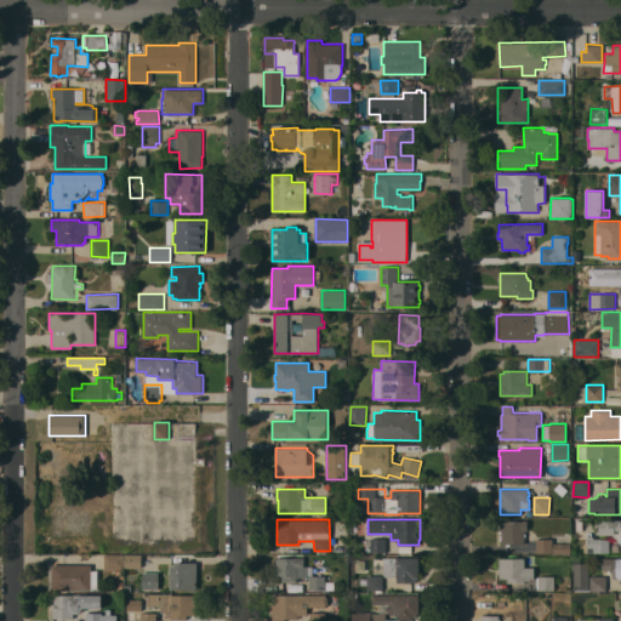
[(599,535),(599,520),(620,519),(620,543),(620,542),(616,534),(599,535)]
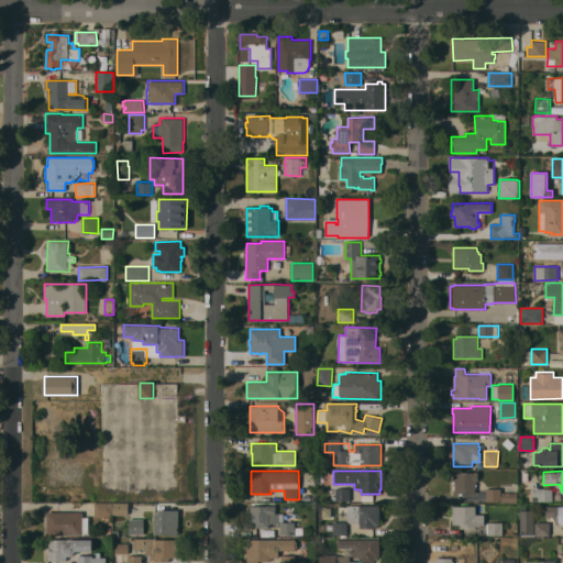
[(455,493),(455,489),(453,489),(453,485),(455,485),(455,481),(453,481),(453,477),(452,477),(452,474),(453,474),(453,472),(478,472),(478,481),(475,481),(475,483),(477,483),(477,486),(476,486),(476,493),(455,493)]
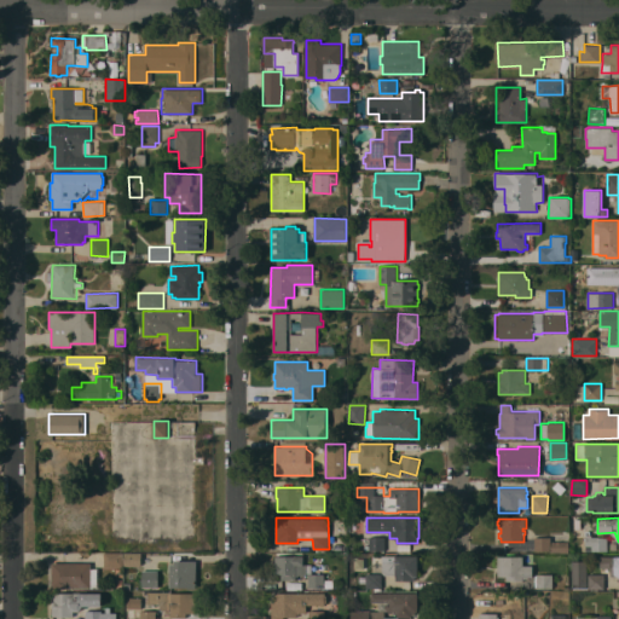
[(607,550),(591,550),(591,545),(585,545),(585,536),(588,536),(588,531),(590,531),(590,534),(591,534),(591,537),(607,537),(607,550)]
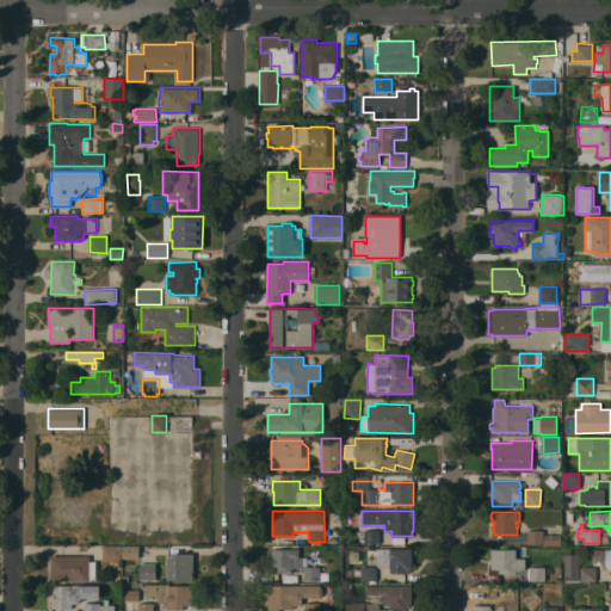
[(380,530),(380,543),(364,543),(364,530),(380,530)]
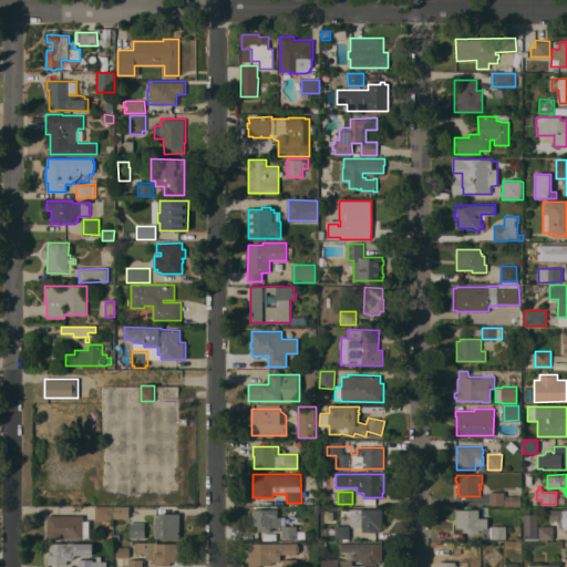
[(504,492),(504,496),(521,496),(521,506),(503,506),(503,504),(490,504),(490,492),(504,492)]
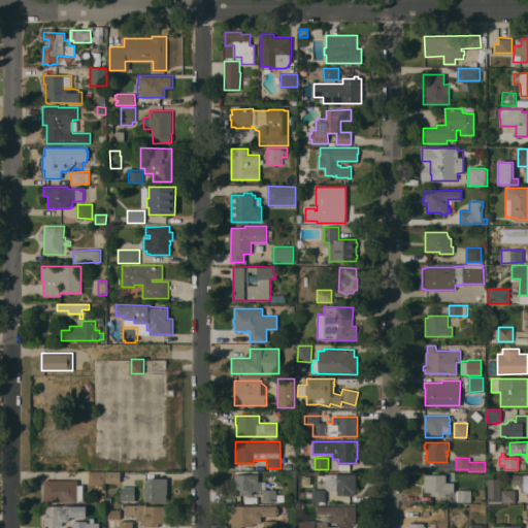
[(105,472),(105,484),(89,484),(89,472),(105,472)]
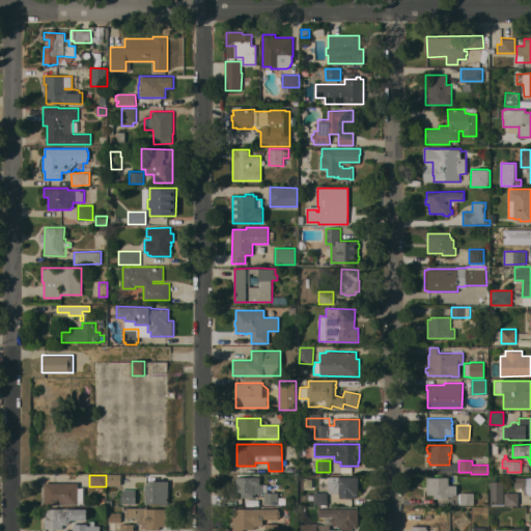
[(107,485),(107,475),(121,475),(121,483),(119,485),(107,485)]
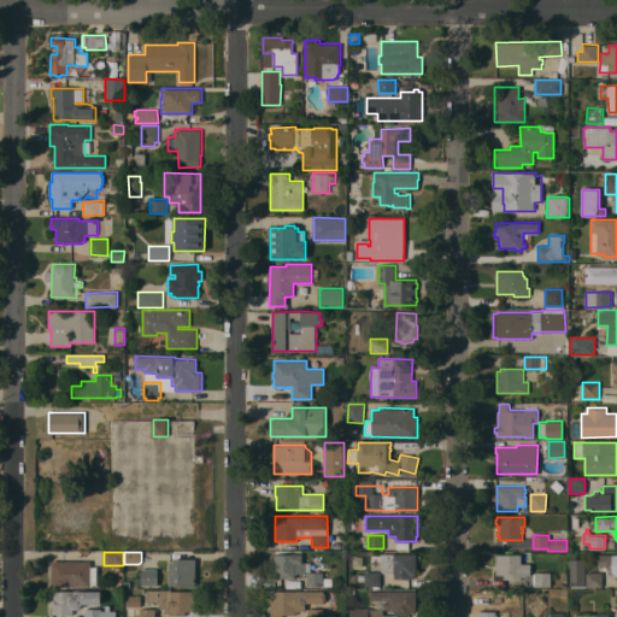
[(311,571),(305,571),(305,573),(298,573),(298,574),(295,574),(295,577),(281,577),(281,571),(275,571),(275,553),(303,553),(303,562),(311,562),(311,571)]
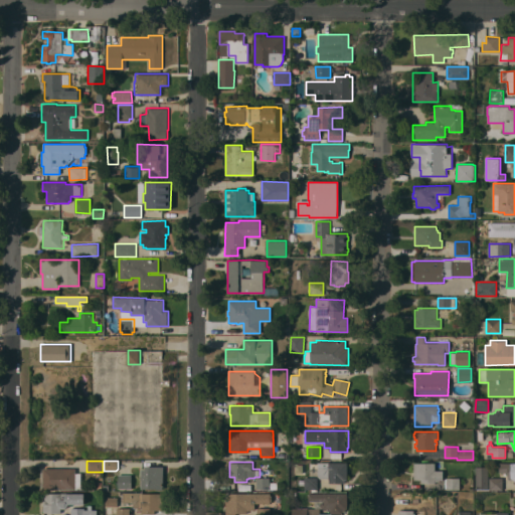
[(318,462),(348,462),(347,479),(345,479),(345,483),(329,482),(329,478),(320,478),(318,476),(318,462)]
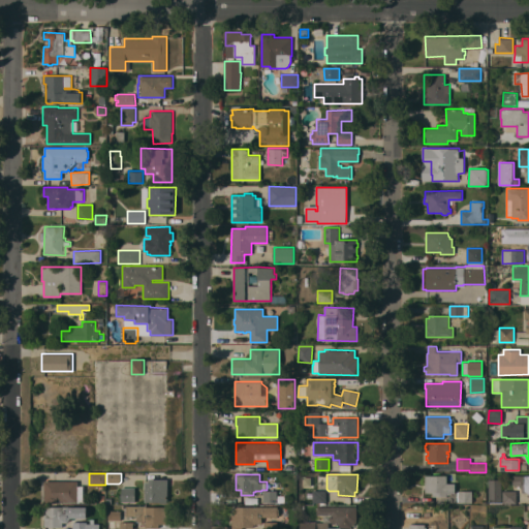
[(456,492),(452,492),(452,494),(447,494),(447,496),(433,496),(433,493),(426,493),(426,475),(447,475),(447,483),(456,483),(456,492)]
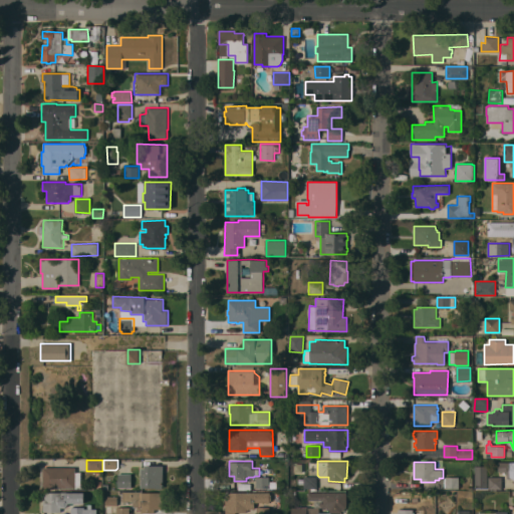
[(513,482),(513,478),(507,478),(507,471),(498,472),(498,462),(513,462),(513,482)]
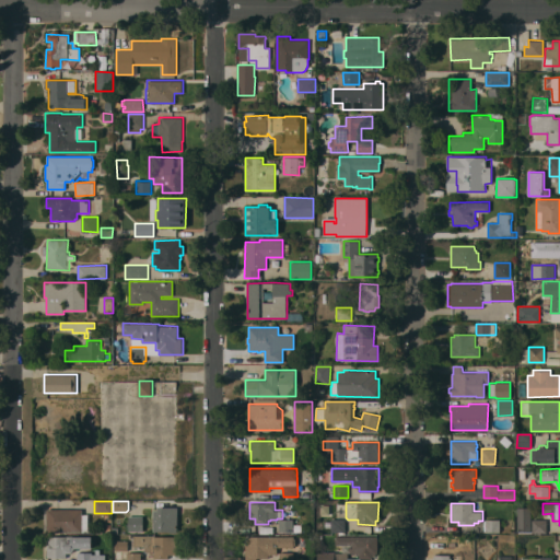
[(177,532),(176,532),(176,533),(170,533),(170,532),(153,532),(153,510),(158,510),(158,506),(178,506),(177,532)]
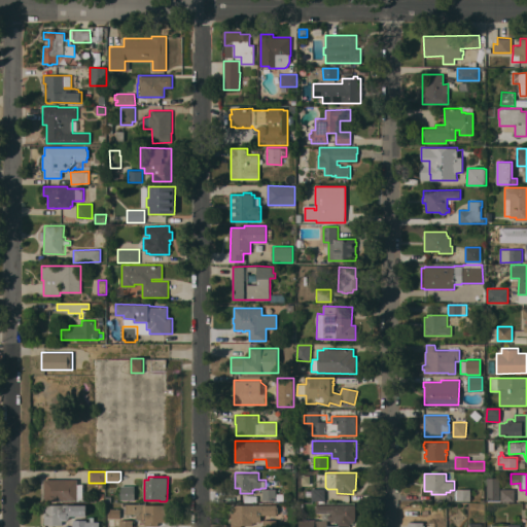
[(499,500),(487,500),(487,478),(499,478),(499,500)]
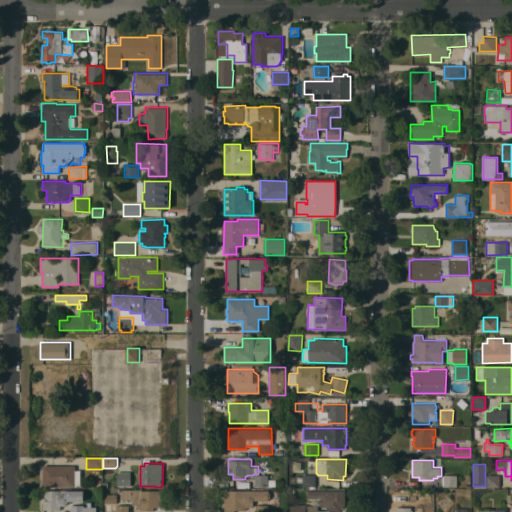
[(75,465),(75,470),(80,470),(80,485),(76,485),(76,486),(74,486),(43,485),(43,465),(75,465)]
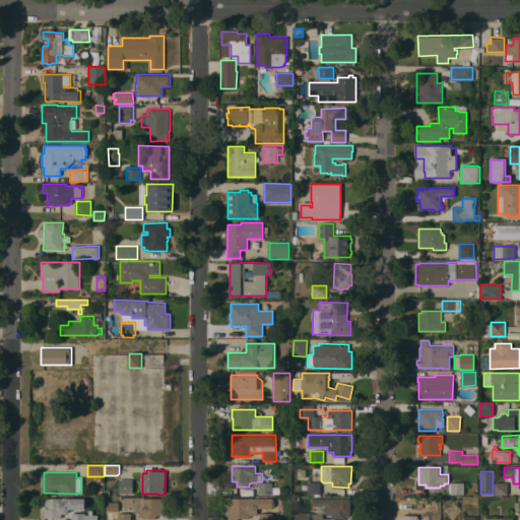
[(133,479),(133,494),(119,494),(119,479),(133,479)]
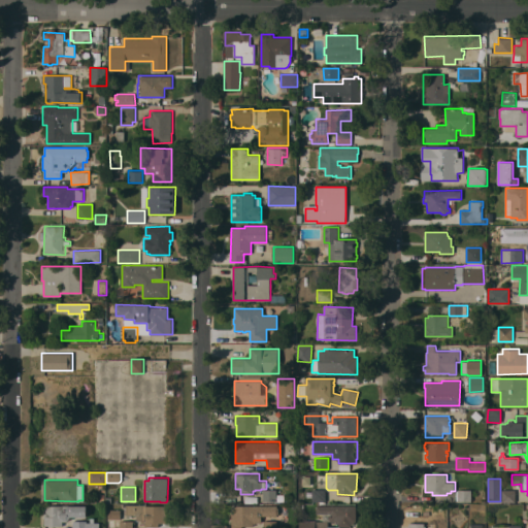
[(263,501),(263,489),(276,489),(276,494),(285,494),(285,501),(263,501)]
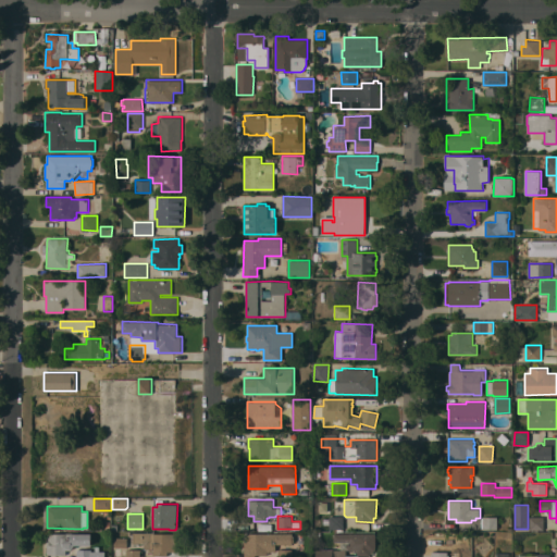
[(344,516),(344,529),(330,529),(330,516),(344,516)]
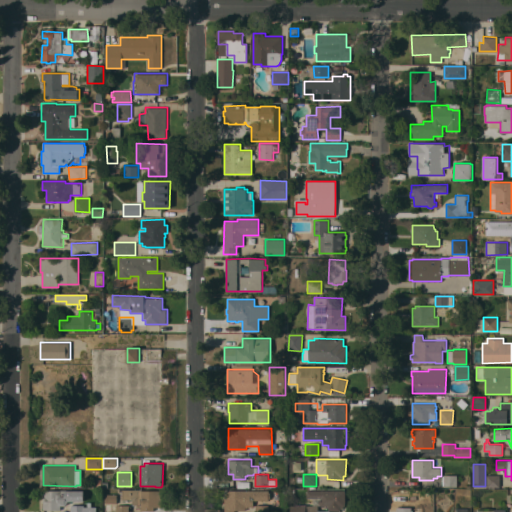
[(457,486),(444,486),(444,474),(457,474),(457,486)]
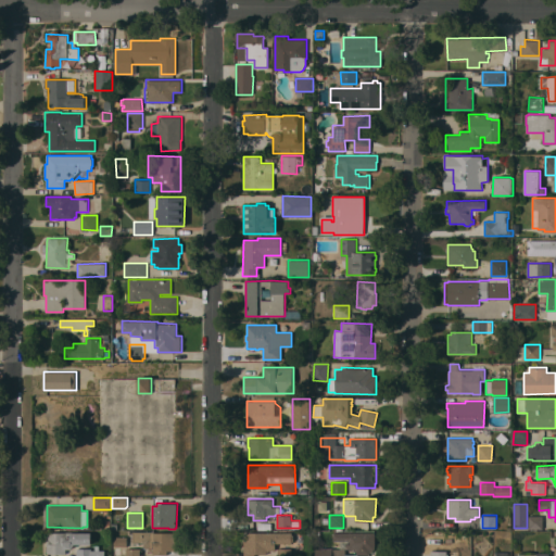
[(543,528),(529,528),(529,515),(543,515),(543,528)]
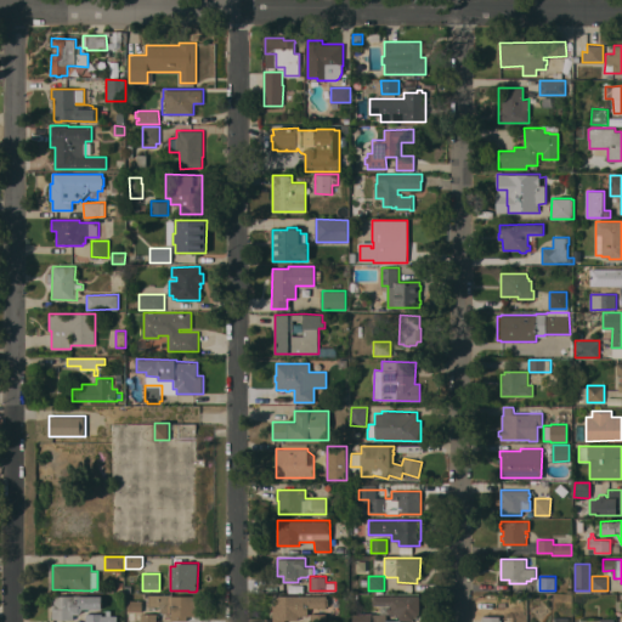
[(148,594),(173,594),(173,595),(196,595),(196,616),(187,616),(187,620),(171,620),(171,616),(167,616),(167,614),(162,614),(162,606),(148,606),(148,594)]
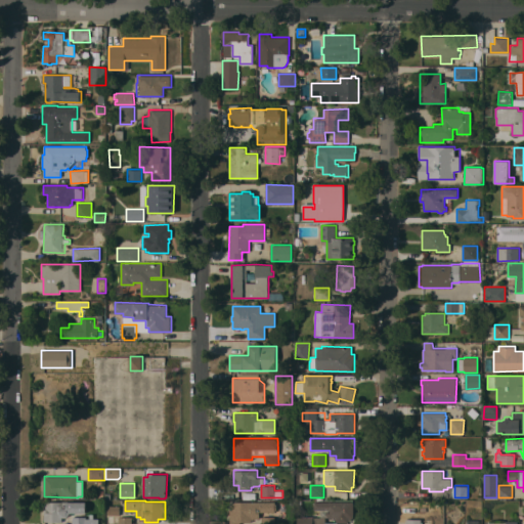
[(44,521),(44,507),(45,507),(45,501),(67,503),(67,501),(87,501),(86,513),(71,513),(68,517),(61,517),(61,521),(44,521)]
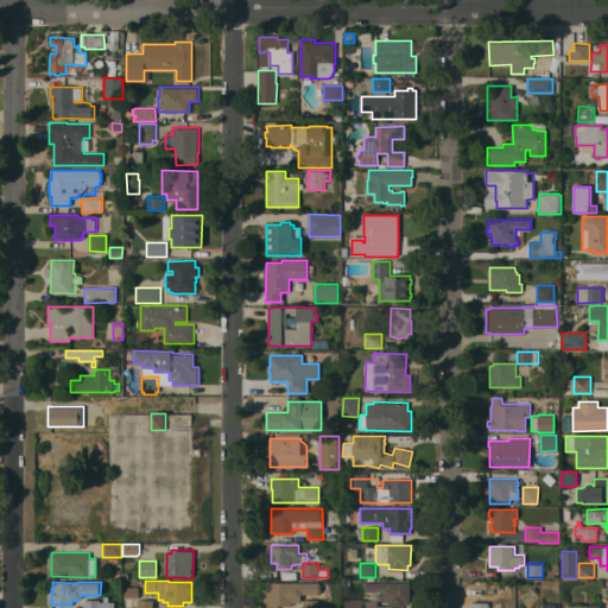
[(298,582),(298,590),(301,590),(301,602),(293,602),(293,605),(291,605),(291,606),(279,606),(279,607),(267,607),(267,591),(271,591),(271,582),(298,582)]
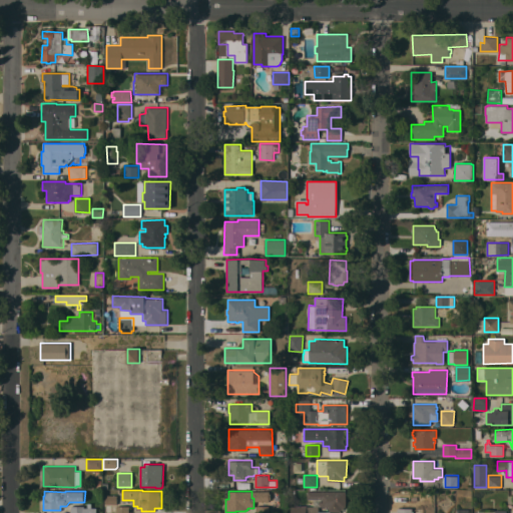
[(331,512),(291,512),(292,505),(319,506),(319,510),(329,511),(329,507),(321,507),(321,504),(320,504),(320,499),(308,499),(308,491),(347,491),(347,506),(344,506),(344,509),(341,509),(341,511),(331,511),(331,512)]
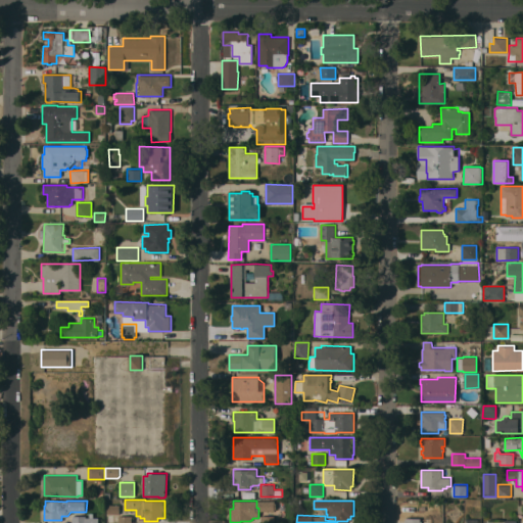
[(120,505),(120,514),(107,513),(107,505),(120,505)]
